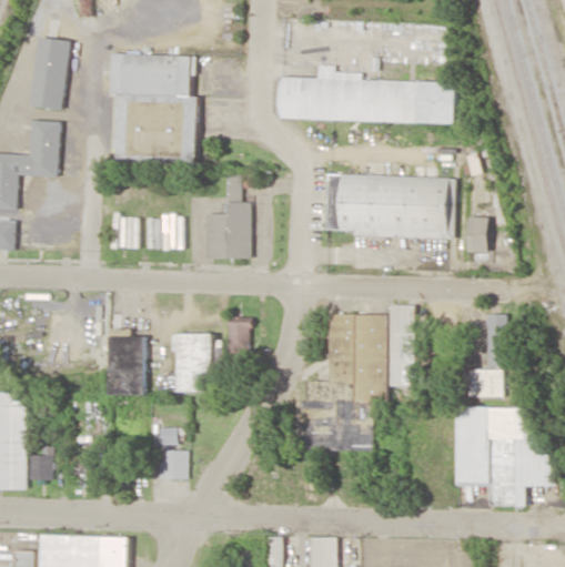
[(76,0),(77,18),(88,18),(87,0),(76,0)]
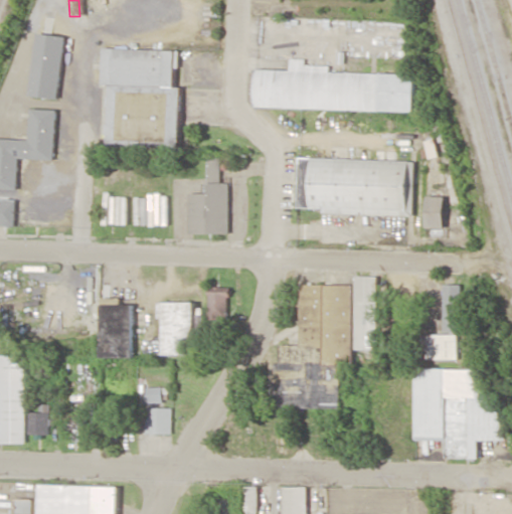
[(63,37),(34,33),(25,97),(55,101),(63,37)]
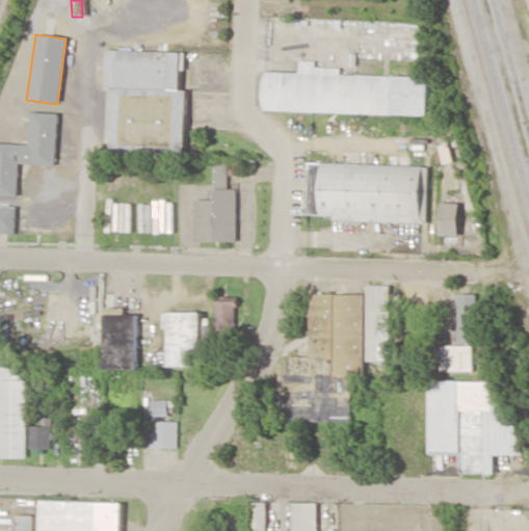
[(181,52),(103,51),(103,88),(108,88),(107,149),(172,150),(172,153),(183,154),(184,91),(180,91),(181,52)]
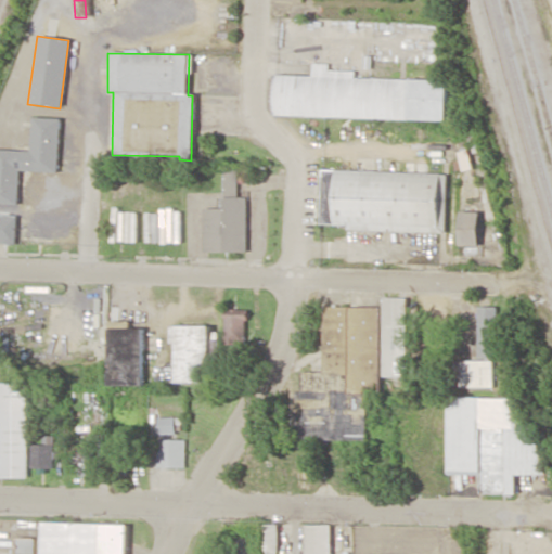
[(445,120),(446,81),(354,79),(354,72),(339,72),(339,64),(310,63),(310,77),(271,76),(270,117),(445,120)]
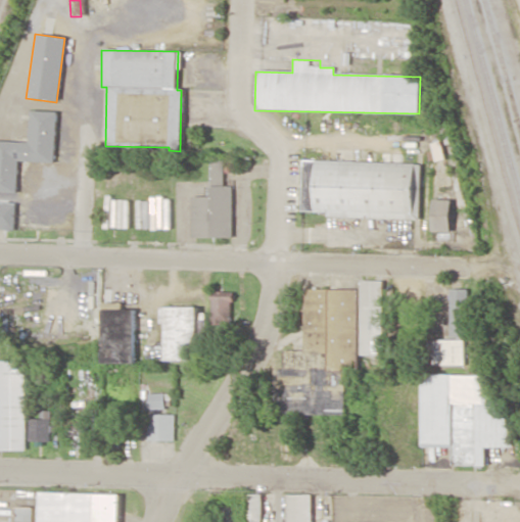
[(52,163),(54,112),(28,111),(27,143),(0,141),(0,192),(15,193),(16,161),(52,163)]
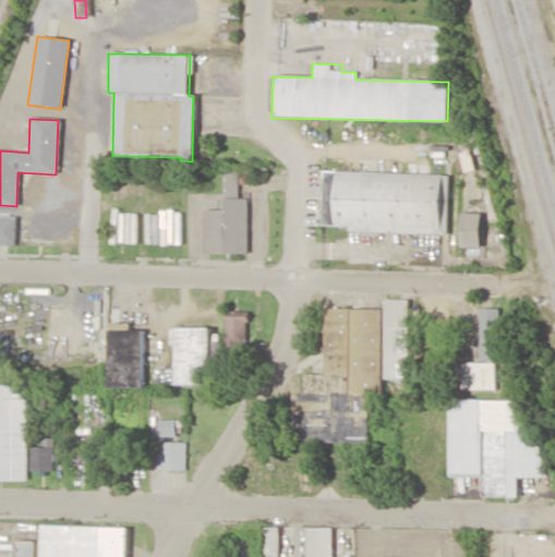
[(246,200),(238,200),(238,171),(224,172),(225,210),(203,210),(203,254),(248,254),(246,200)]
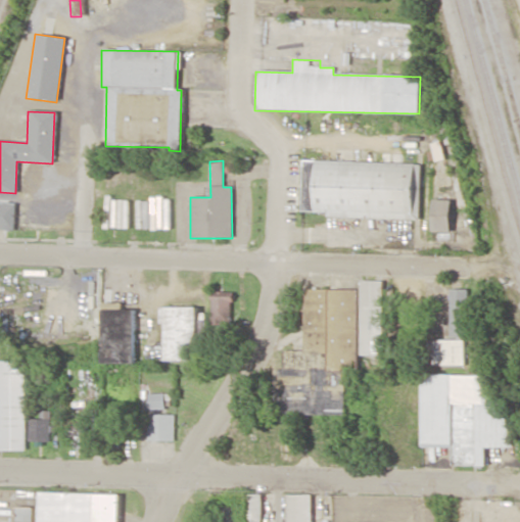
[(326,218),(417,220),(418,163),(301,161),(300,211),(326,212),(326,218)]
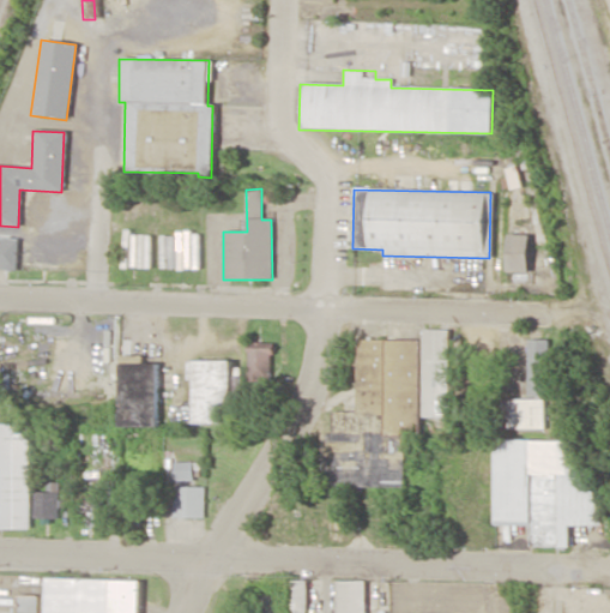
[(527,274),(527,235),(506,235),(506,274),(527,274)]
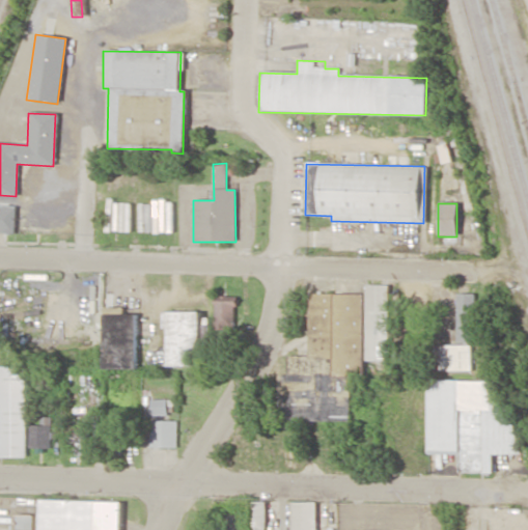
[(14,206),(0,205),(0,233),(12,234),(14,206)]
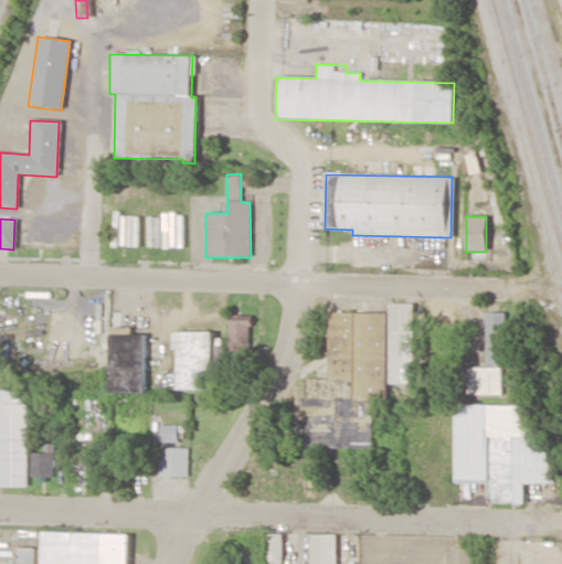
[(412,385),(413,304),(389,304),(388,385),(412,385)]
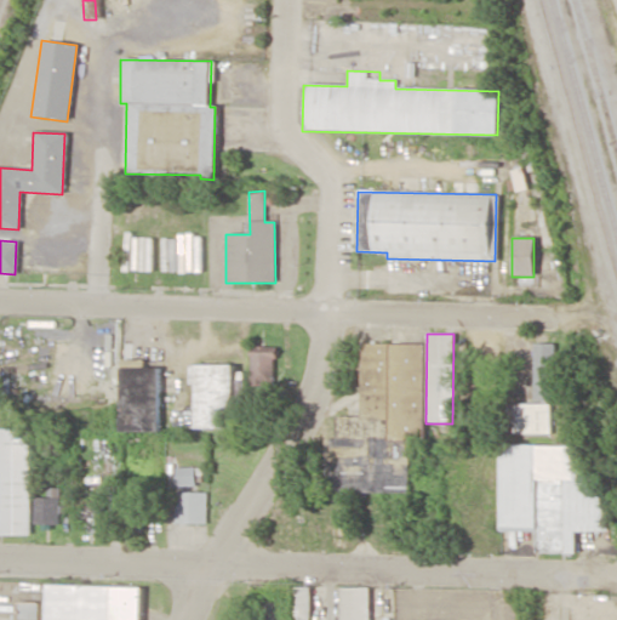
[(424,345),(360,343),(360,416),(335,416),(335,441),(325,439),(325,493),(409,494),(409,441),(424,441),(424,345)]
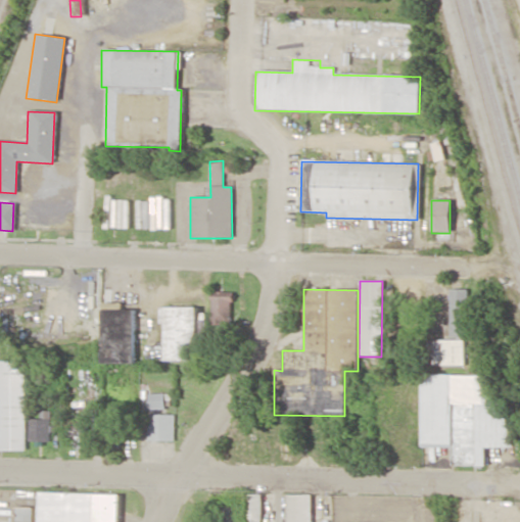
[(466,289),(447,290),(448,338),(467,338),(466,289)]
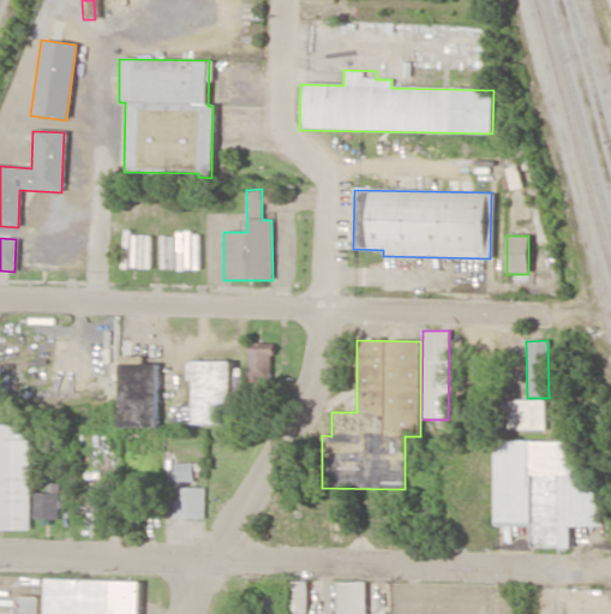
[(270,344),(247,344),(247,385),(271,383),(270,344)]
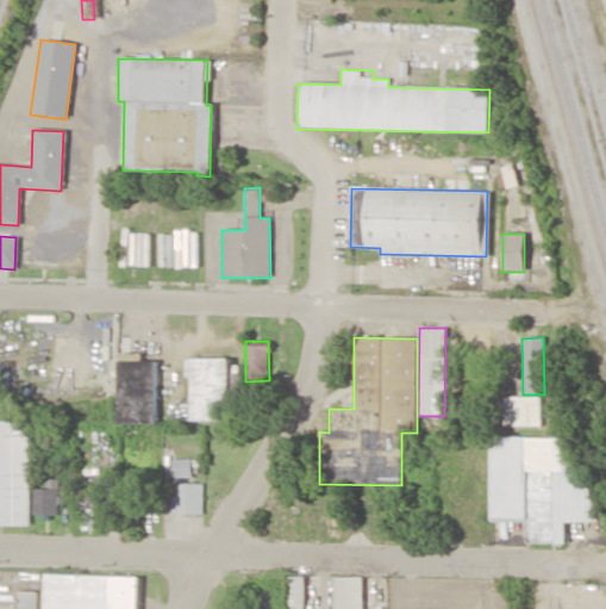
[(229,359),(186,360),(186,378),(192,378),(193,421),(229,421),(229,359)]
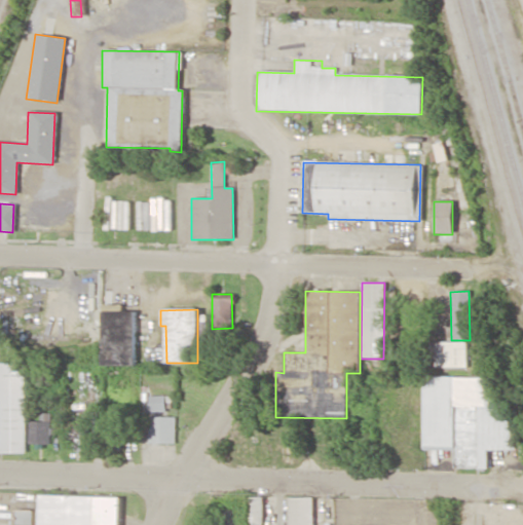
[(135,366),(136,311),(102,311),(102,366),(135,366)]
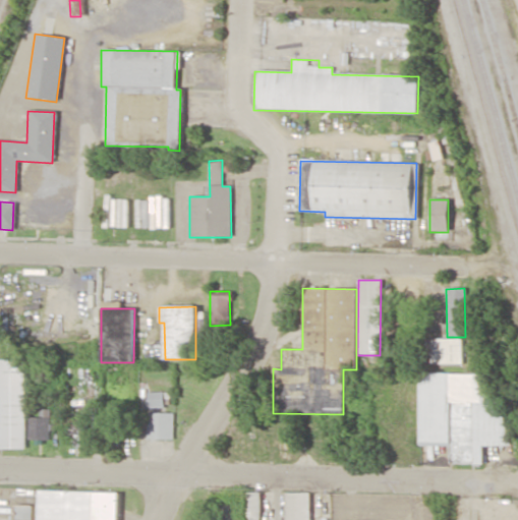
[(462,339),(428,339),(428,364),(461,365),(462,339)]
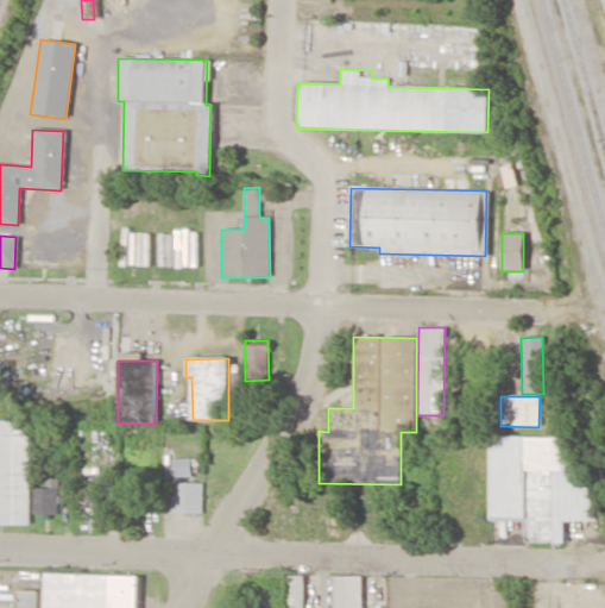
[(29,525),(27,421),(0,421),(0,525),(29,525)]
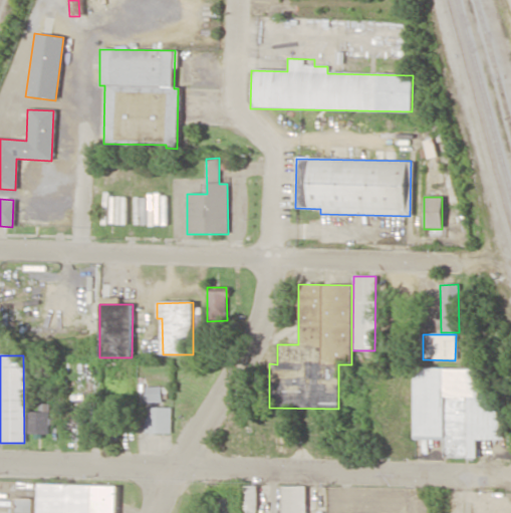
[(413,440),(444,440),(444,458),(476,458),(476,440),(497,440),(497,388),(481,388),(481,368),(413,368),(413,440)]
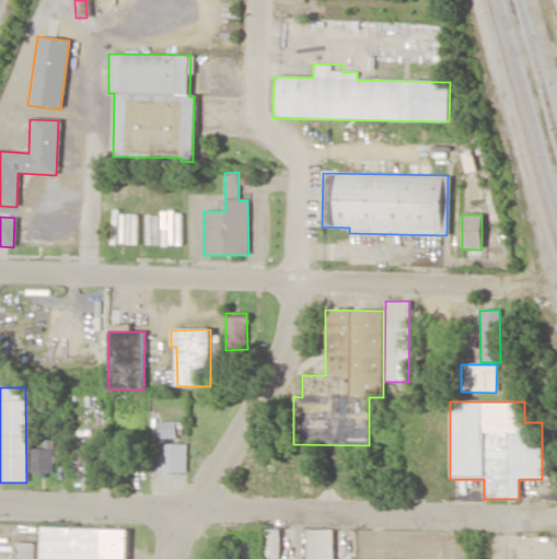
[(157,440),(175,439),(175,422),(157,422),(157,440)]
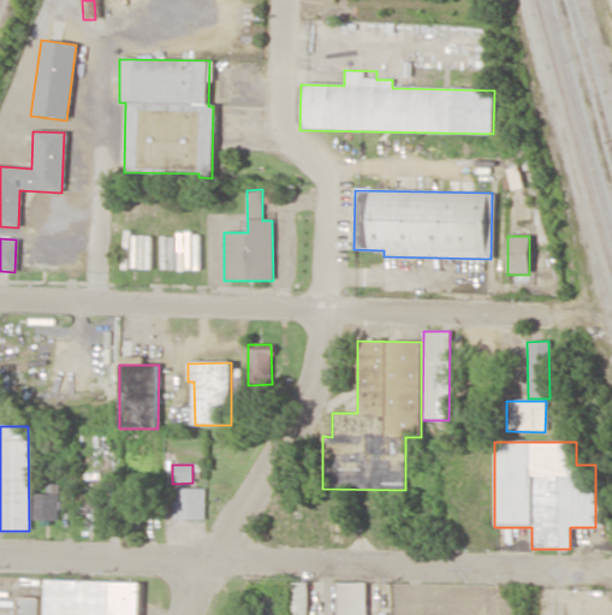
[(58,520),(58,485),(51,485),(51,494),(34,494),(34,520),(58,520)]
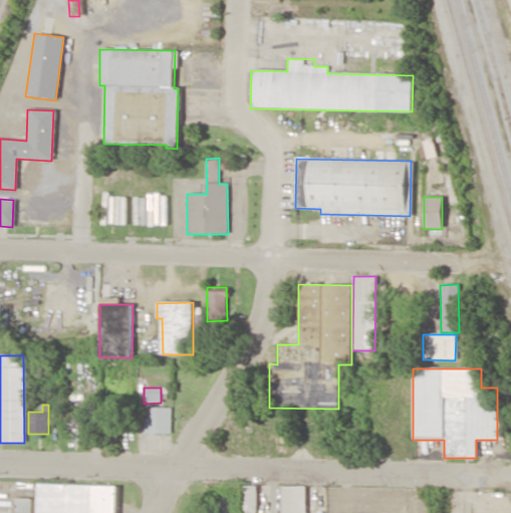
[(171,409),(145,408),(144,434),(170,434),(171,409)]
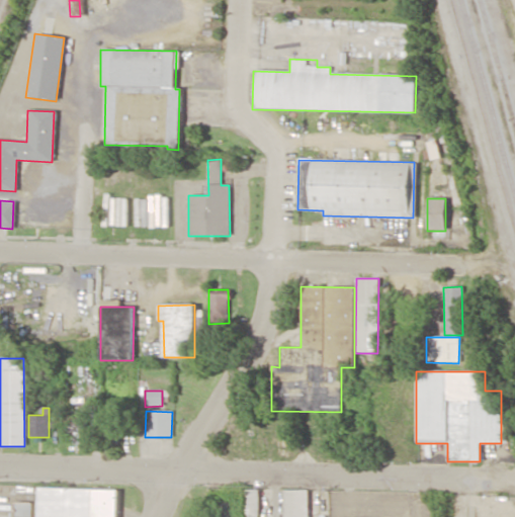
[(32,515),(33,503),(16,503),(16,515),(32,515)]
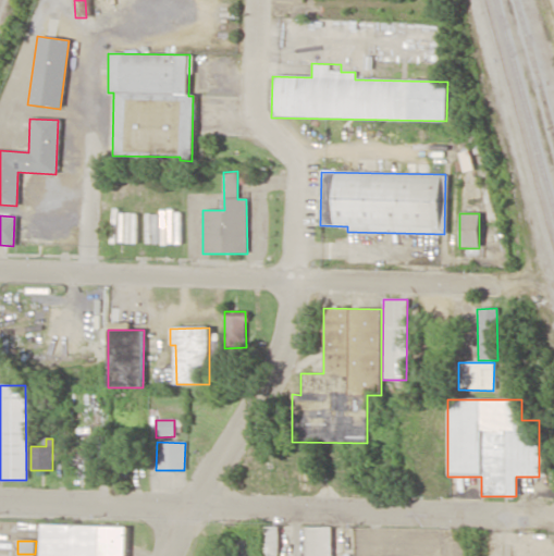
[(251,555),(250,541),(237,542),(237,555),(251,555)]
